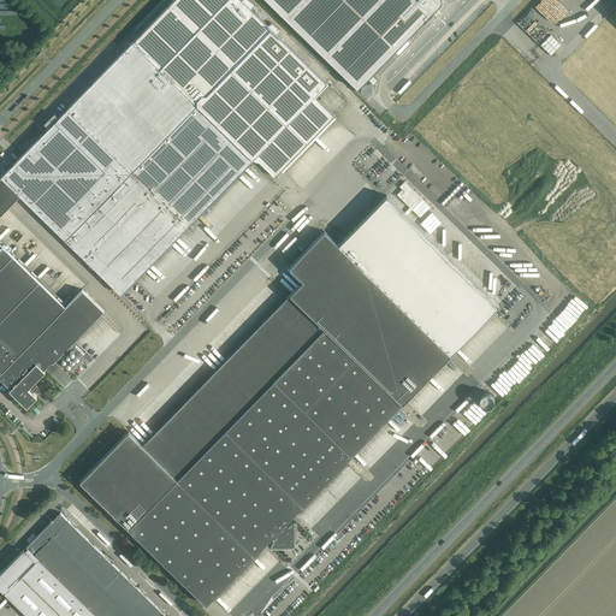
[(173,0),(134,42),(67,110),(0,177),(0,377),(11,388),(10,389),(27,407),(37,396),(33,392),(35,390),(36,391),(40,388),(36,384),(33,388),(33,389),(30,386),(46,371),(45,369),(53,361),(53,362),(54,362),(58,357),(70,345),(75,341),(100,315),(100,314),(104,311),(83,289),(82,289),(65,307),(0,242),(0,214),(21,195),(120,294),(253,158),(255,160),(259,161),(274,177),(335,116),(314,95),(327,82),(278,34),(280,31),(271,22),(268,25),(252,9),(254,5),(248,0),(173,0)]
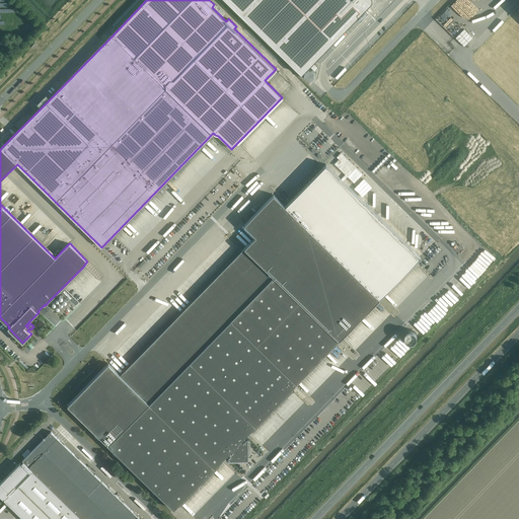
[(225,0),(301,74),(308,67),(370,3),(371,2),(371,1),(372,0),(371,0),(225,0)]
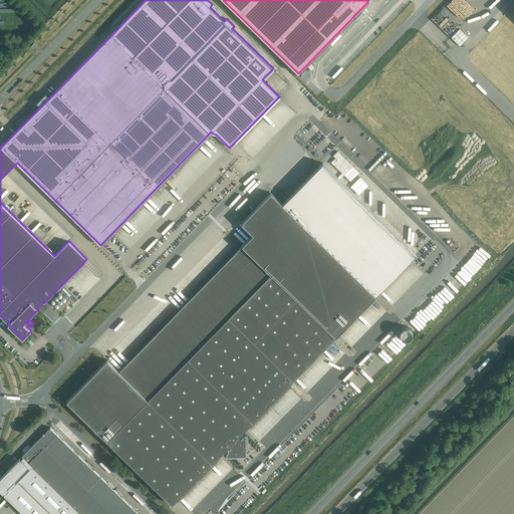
[(468,37),(460,29),(451,37),(460,46),(468,37)]
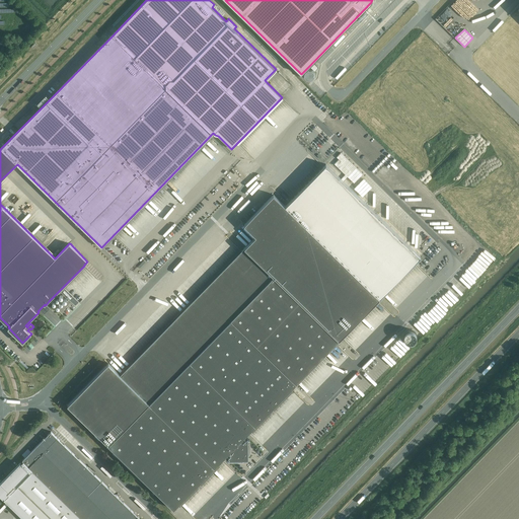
[(46,94),(36,103),(41,107),(50,98),(46,94)]
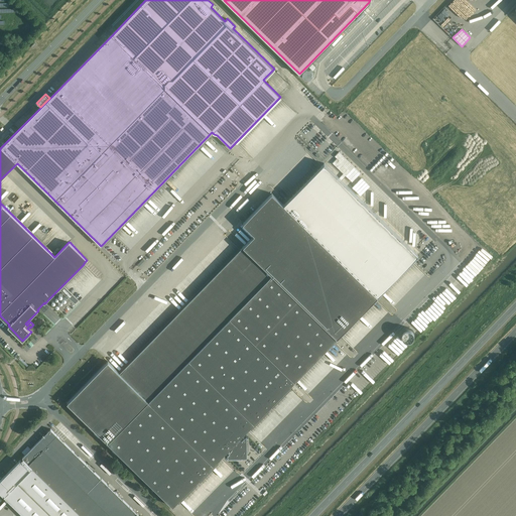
[(254,235),(240,250),(120,373),(108,361),(68,403),(108,442),(172,506),(225,453),(227,455),(225,457),(226,457),(228,457),(228,459),(242,459),(242,457),(244,457),(247,454),(247,452),(249,452),(249,437),(247,437),(247,435),(246,434),(244,437),(242,435),(378,296),(418,255),(324,163),(283,205),(272,194),(243,224),(254,235)]
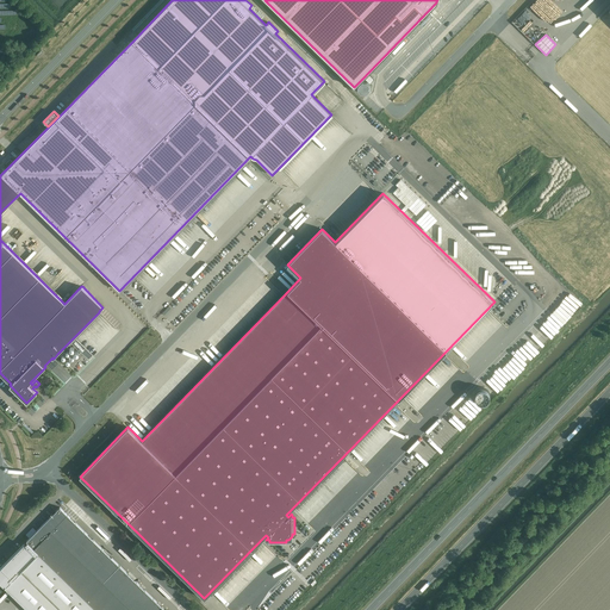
[(218,237),(222,240),(229,230),(225,228),(218,237)]
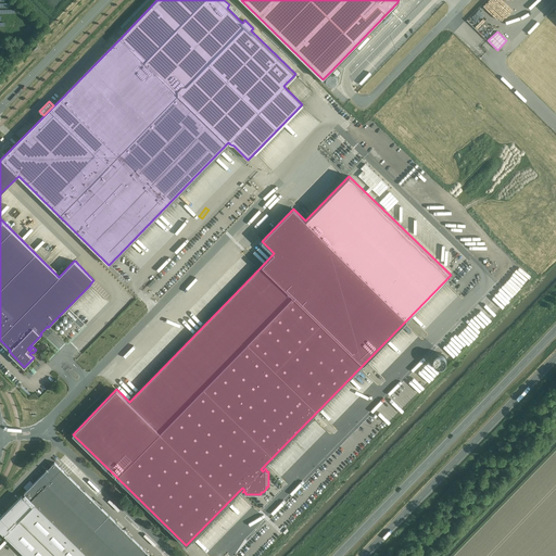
[(442,257),(442,242),(439,242),(439,239),(433,239),(433,254),(438,254),(438,257),(442,257)]
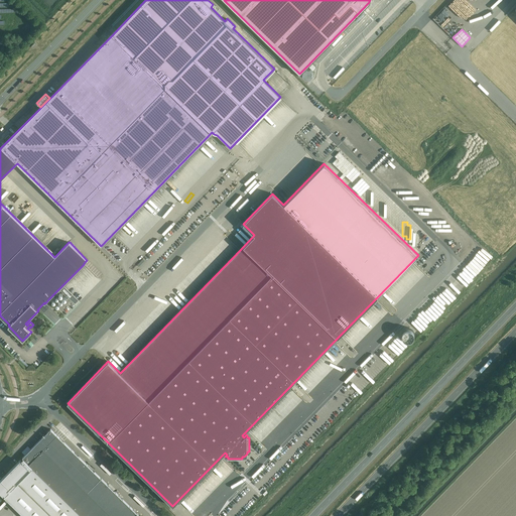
[(422,242),(426,245),(431,239),(417,225),(413,229),(416,232),(415,234),(423,241),(422,242)]
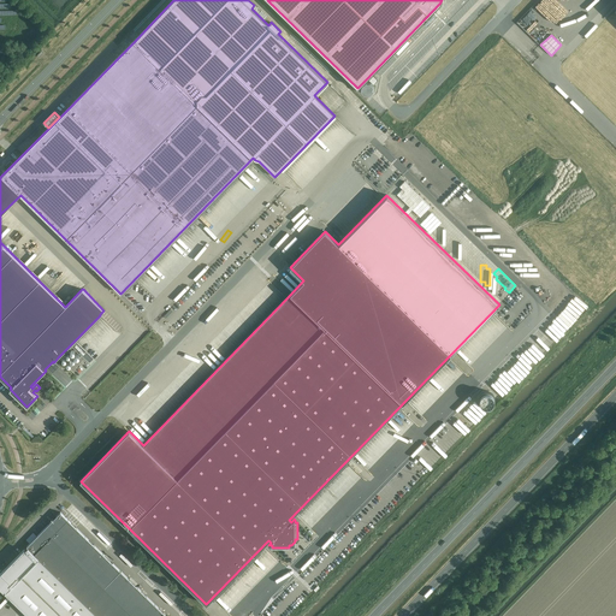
[(543,330),(557,341),(564,330),(551,319),(543,330)]
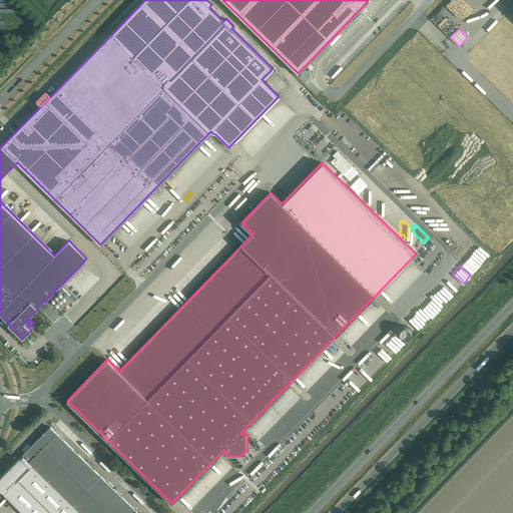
[(456,289),(461,284),(450,275),(445,280),(456,289)]
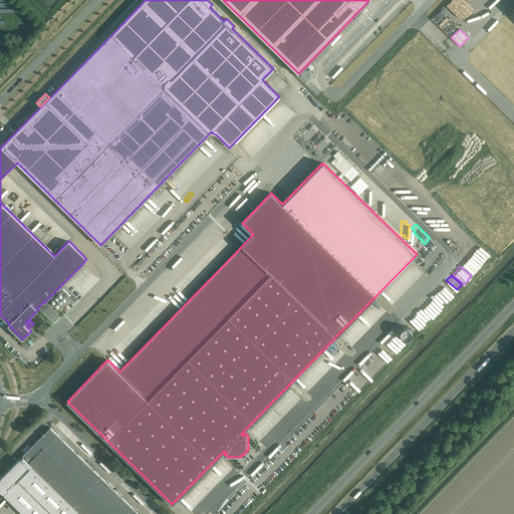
[(76,301),(79,299),(67,288),(64,290),(76,301)]
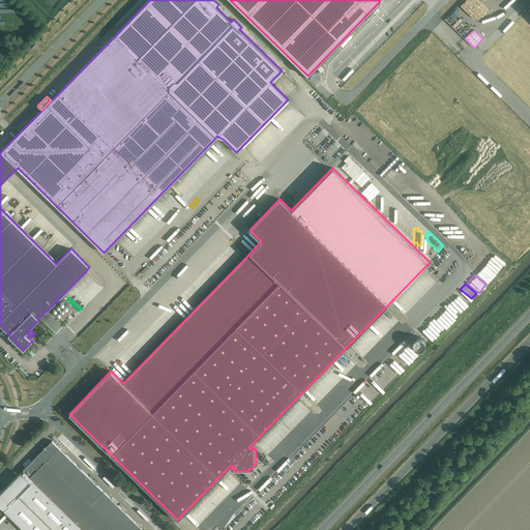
[(442,306),(452,316),(460,307),(449,298),(442,306)]
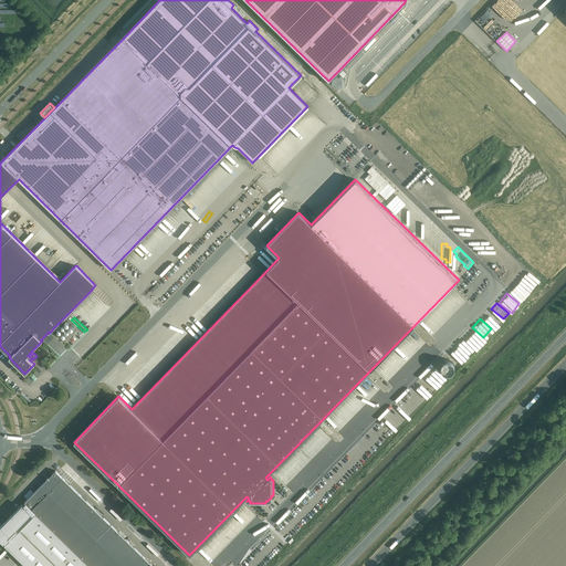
[(95,329),(85,341),(87,343),(97,333),(95,329)]
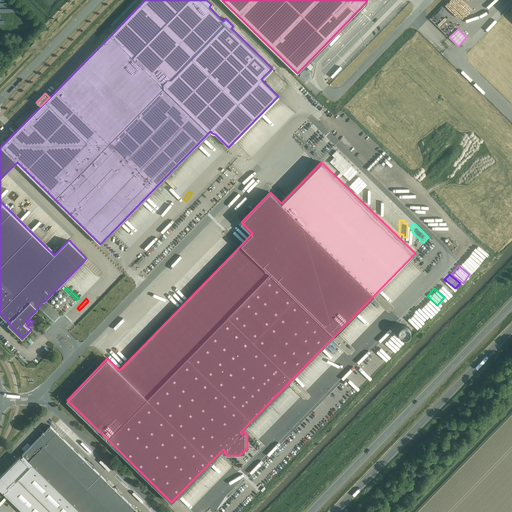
[(422,323),(428,318),(418,307),(412,312),(422,323)]
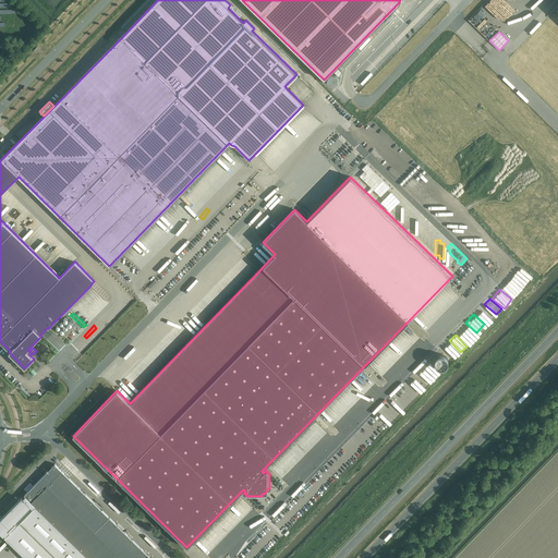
[(137,381),(137,385),(159,363),(148,363),(149,356),(145,360),(142,360),(141,363),(138,366),(138,371),(134,375),(135,376),(135,379),(137,381)]
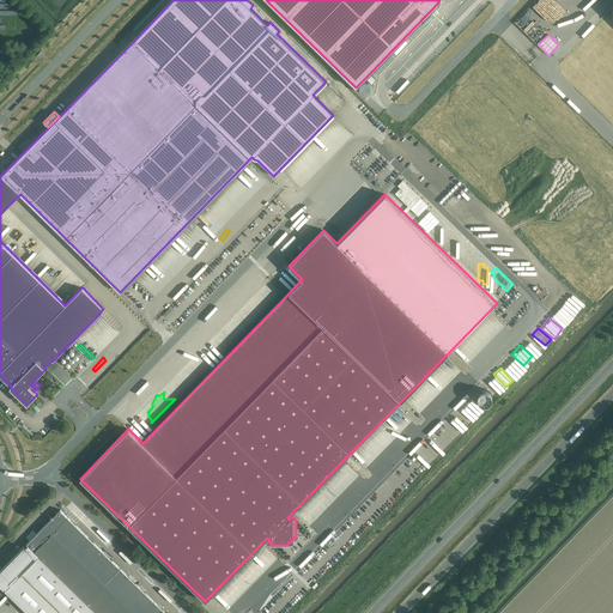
[(165,612),(120,569),(60,509),(26,544),(28,545),(25,547),(24,546),(0,571),(0,570),(0,584),(0,586),(4,588),(5,587),(6,588),(5,589),(29,612),(165,612)]
